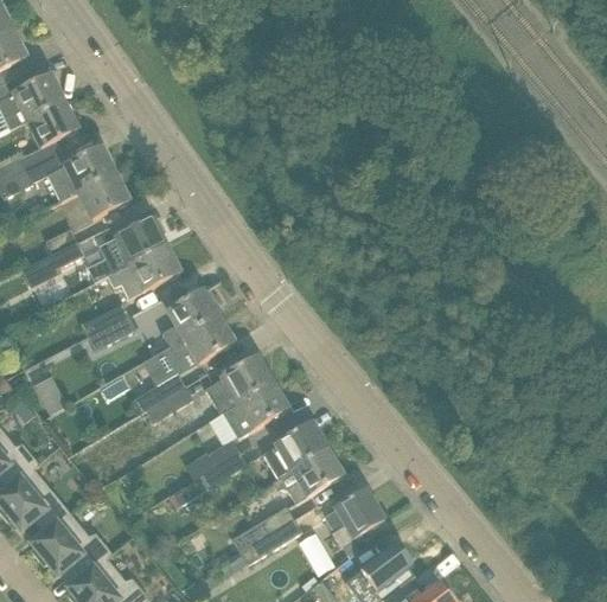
[(0,37),(12,31),(0,6),(0,37)]
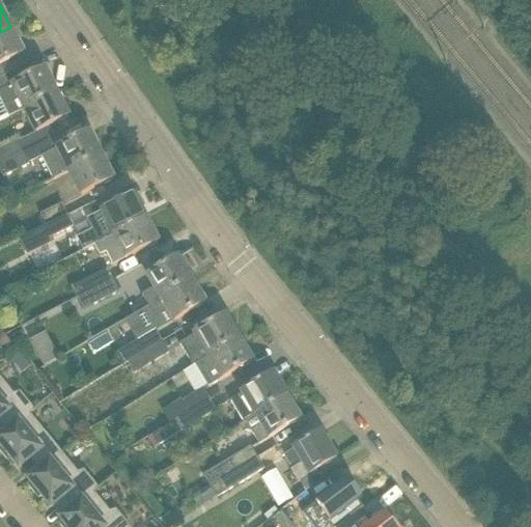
[(10,27),(0,32),(0,61),(23,51),(10,27)]
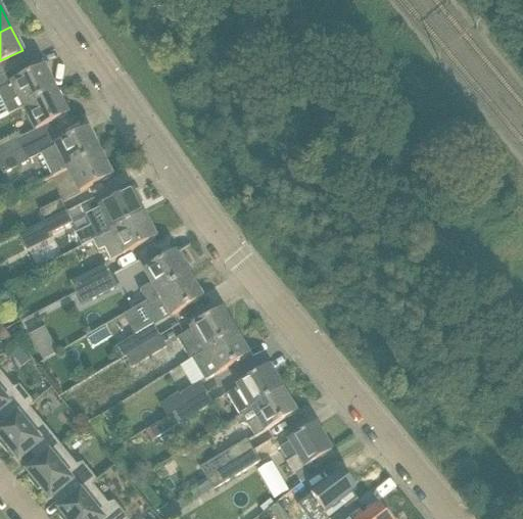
[(4,72),(0,73),(0,94),(8,111),(24,104),(55,89),(43,65),(9,83),(4,72)]
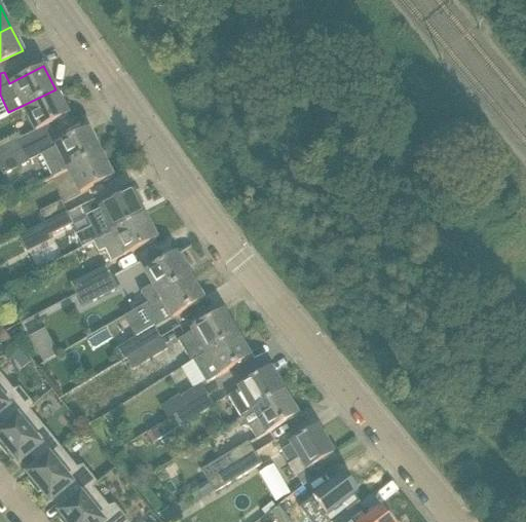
[(24,105),(36,128),(46,123),(67,113),(55,89),(24,105)]
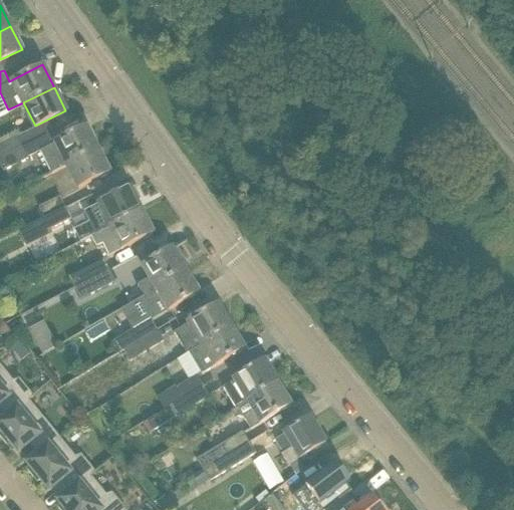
[(86,125),(55,141),(40,149),(51,171),(66,163),(66,164),(97,148),(86,125)]
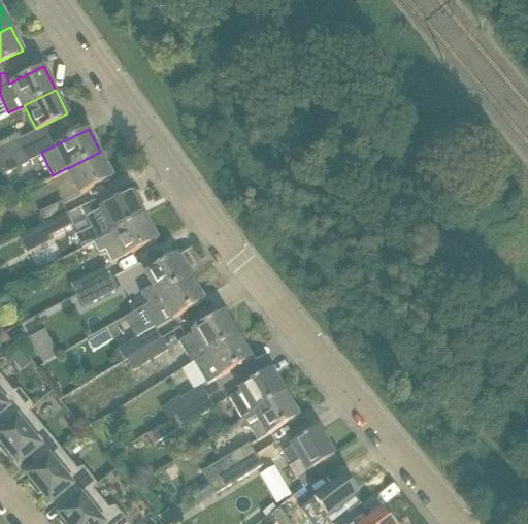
[(18,136),(0,144),(0,158),(1,159),(23,149),(18,137),(18,136)]
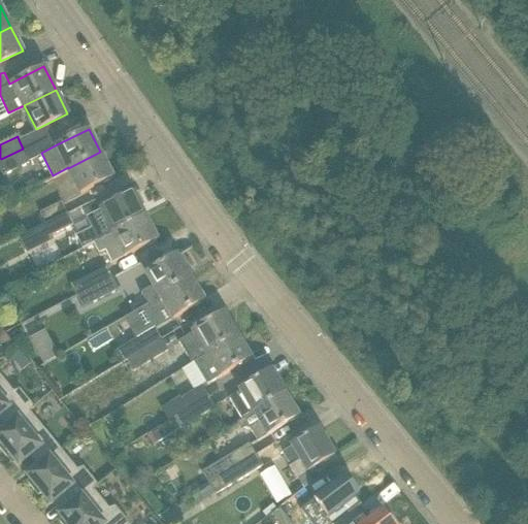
[(23,149),(1,159),(6,171),(29,160),(28,159),(23,149)]
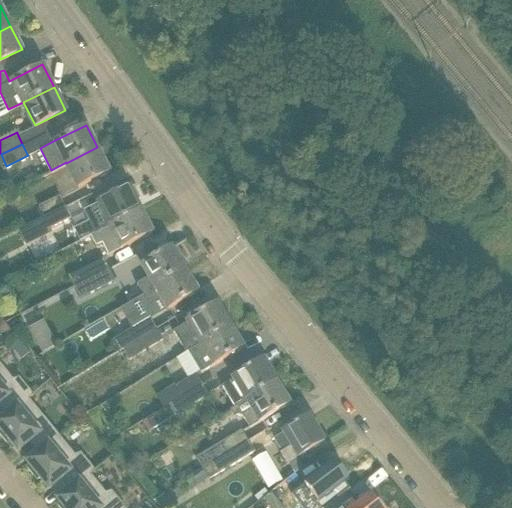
[(108,170),(97,147),(66,163),(78,185),(108,170)]
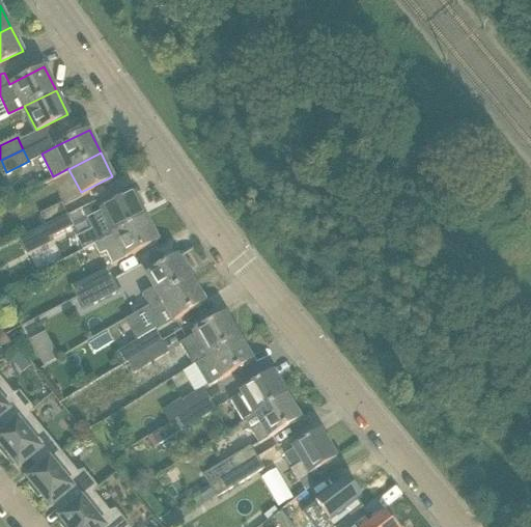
[(102,209),(86,216),(98,240),(145,216),(140,206),(145,203),(139,191),(134,193),(134,192),(102,209)]
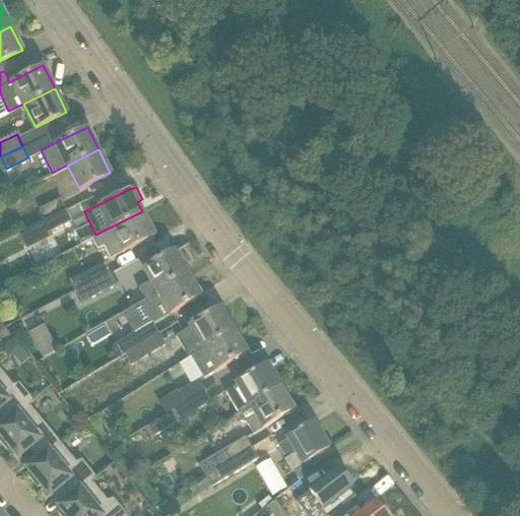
[(45,218),(66,208),(60,196),(40,206),(45,218)]
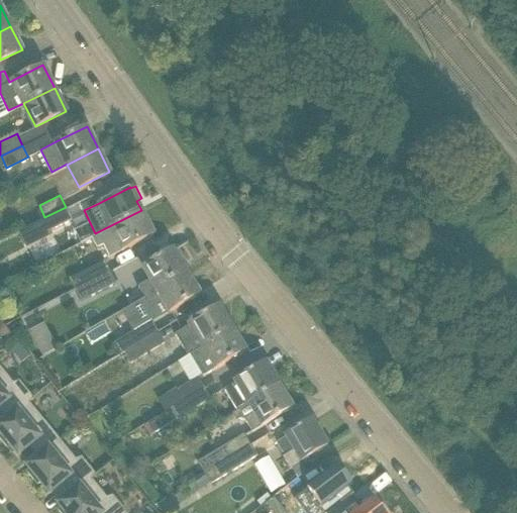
[(71,218),(66,207),(44,217),(50,228),(71,218)]
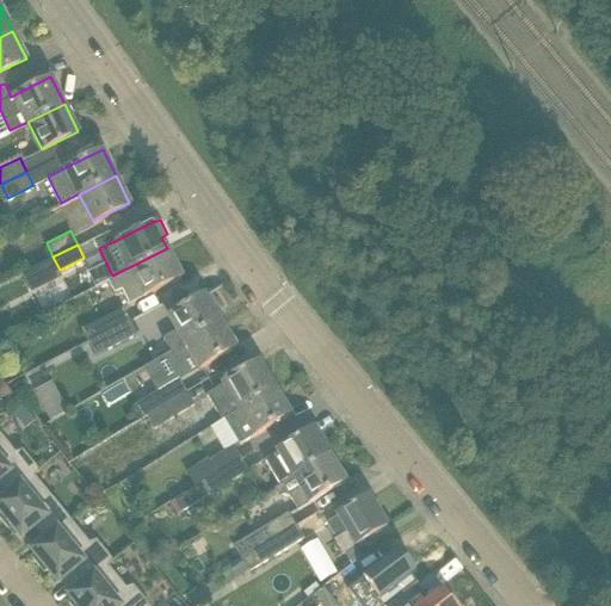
[(112,276),(109,277),(115,290),(122,285),(130,301),(181,276),(167,248),(112,276)]
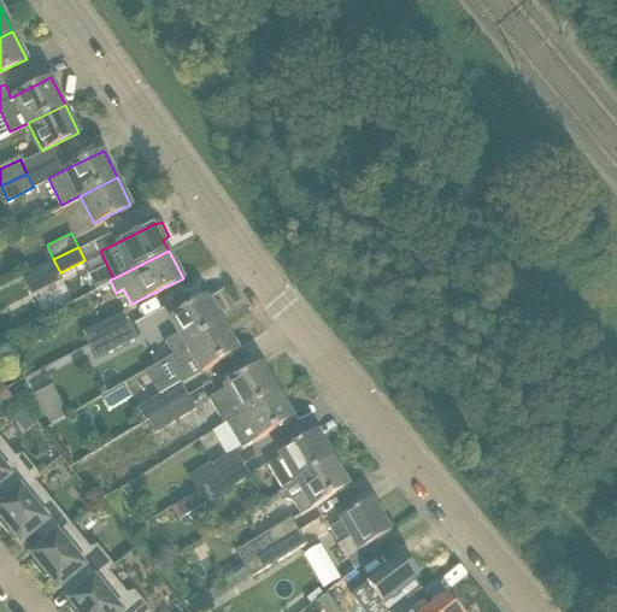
[(29,318),(65,302),(58,283),(22,299),(29,318)]
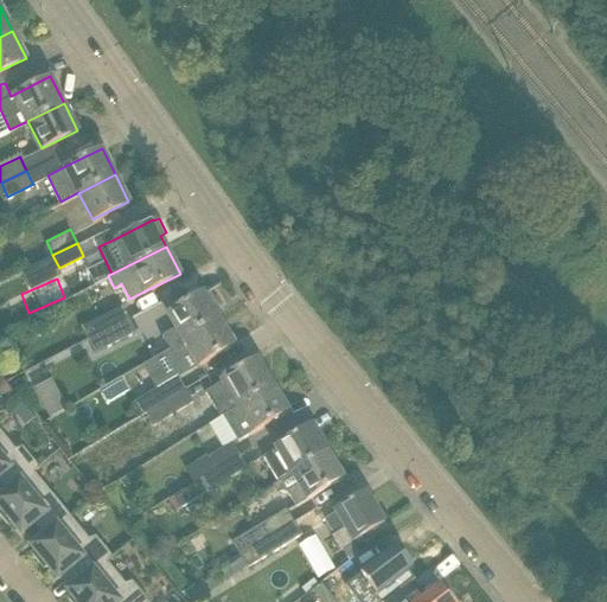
[(168,312),(176,326),(163,334),(170,346),(218,316),(203,290),(168,312)]
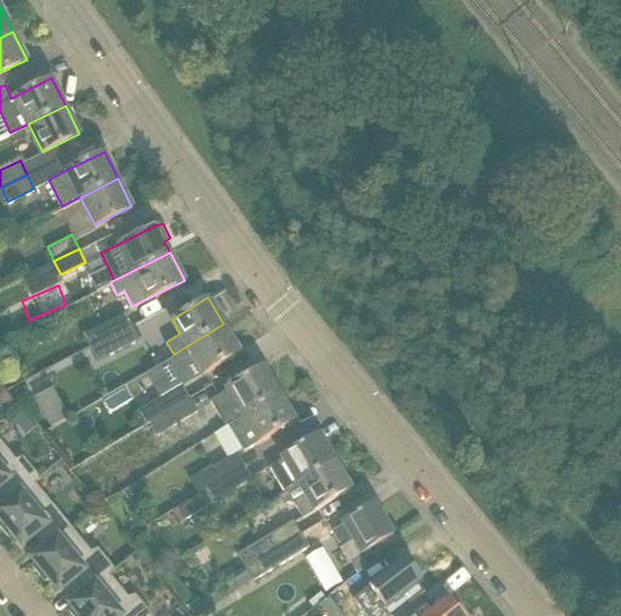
[(125,311),(101,323),(83,331),(90,346),(131,324),(125,311)]
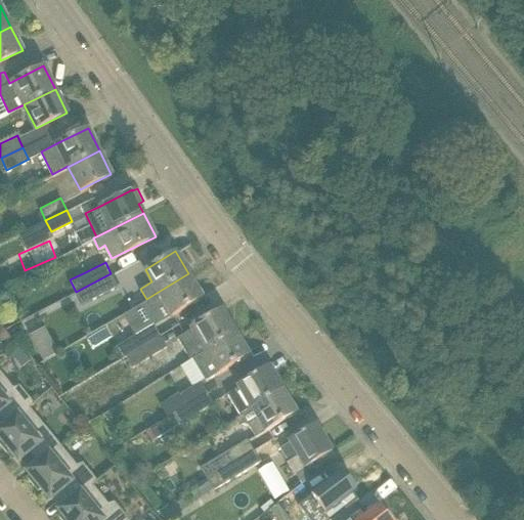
[(111,273),(76,292),(81,302),(117,285),(111,273)]
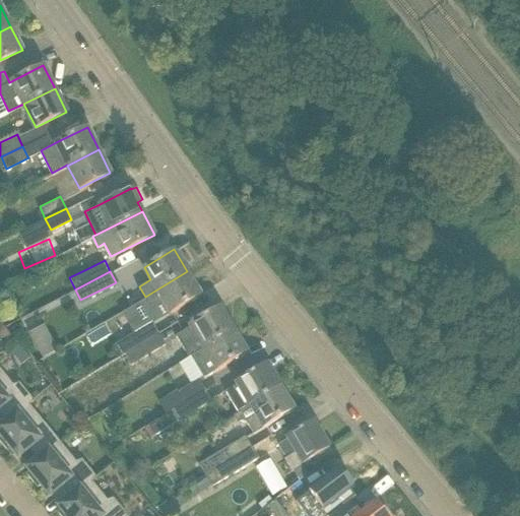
[(200,294),(187,271),(145,297),(151,308),(164,300),(171,312),(200,294)]
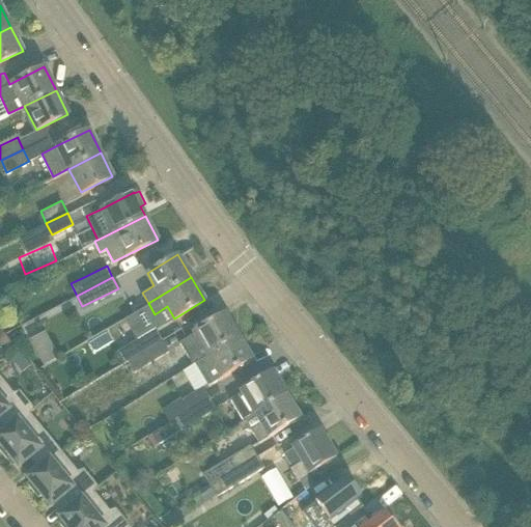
[(225,313),(194,331),(179,339),(193,362),(194,361),(207,354),(239,335),(225,313)]
